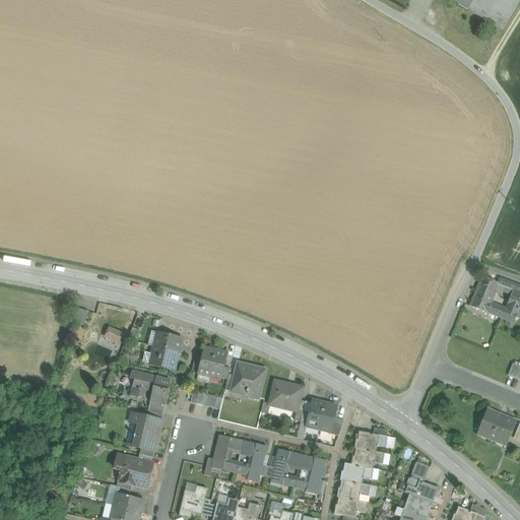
[(519,0),(450,0),(503,31),(519,1),(519,0)]
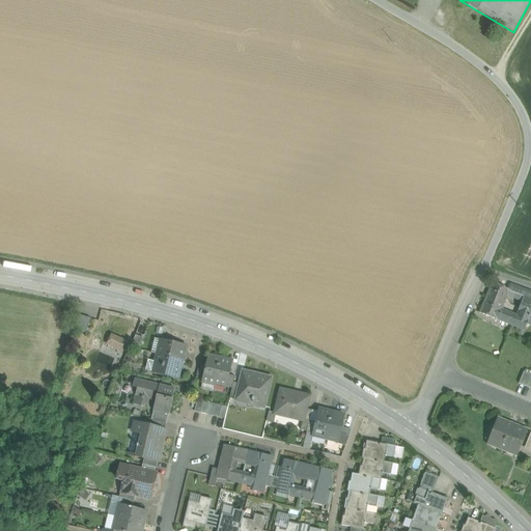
[(93,283),(94,276),(74,273),(73,280),(93,283)]
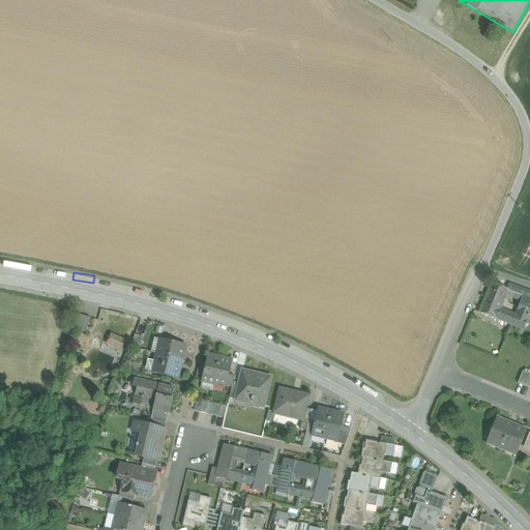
[(507,289),(491,282),(478,313),(508,324),(512,314),(501,308),(509,289),(507,289)]
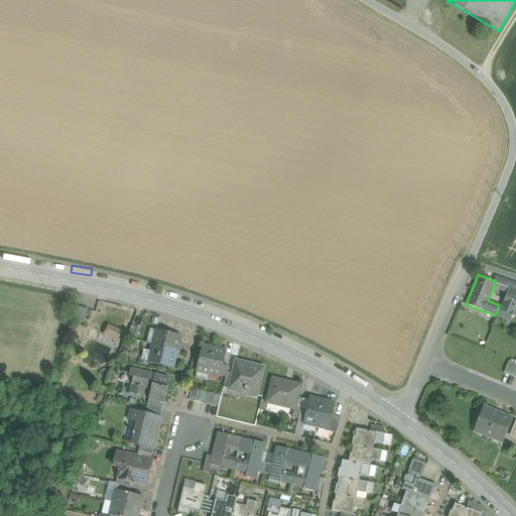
[(515,294),(515,283),(496,277),(494,281),(496,281),(488,300),(499,305),(502,306),(503,302),(515,307),(512,314),(515,315),(515,295),(515,294)]
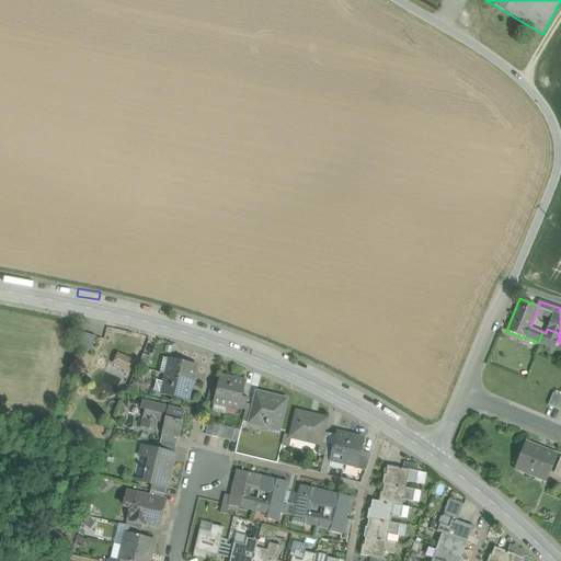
[(560,334),(547,329),(546,333),(542,332),(538,343),(554,350),(557,342),(560,334)]
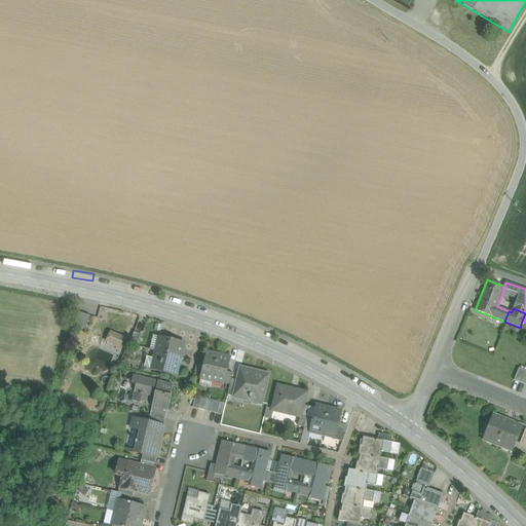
[(90,315),(78,312),(74,327),(86,331),(90,315)]
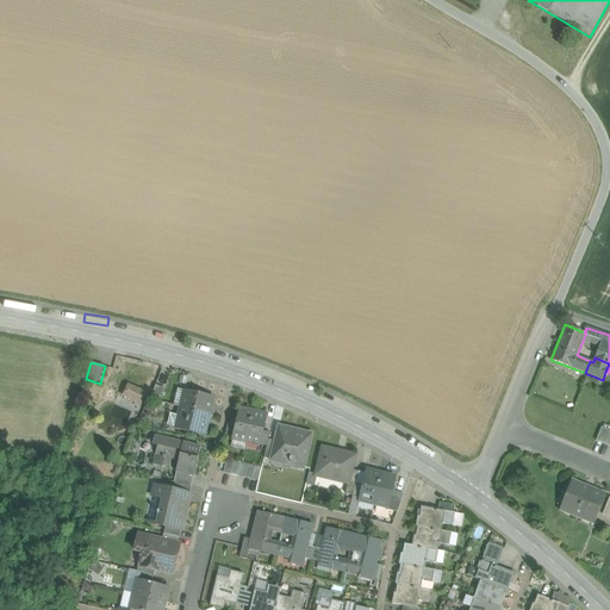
[(145,393),(129,386),(124,396),(141,404),(145,393)]
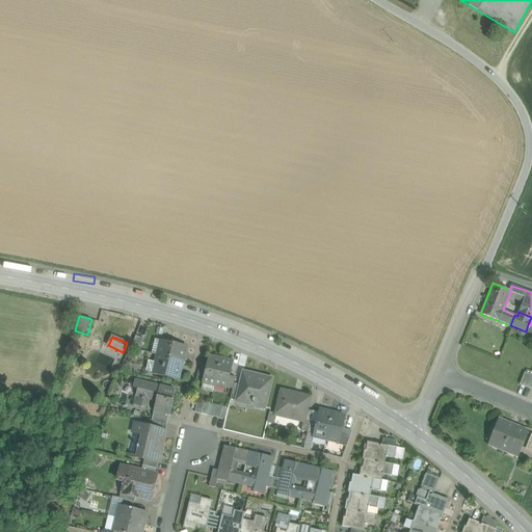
[(142,339),(136,337),(131,349),(138,350),(142,339)]
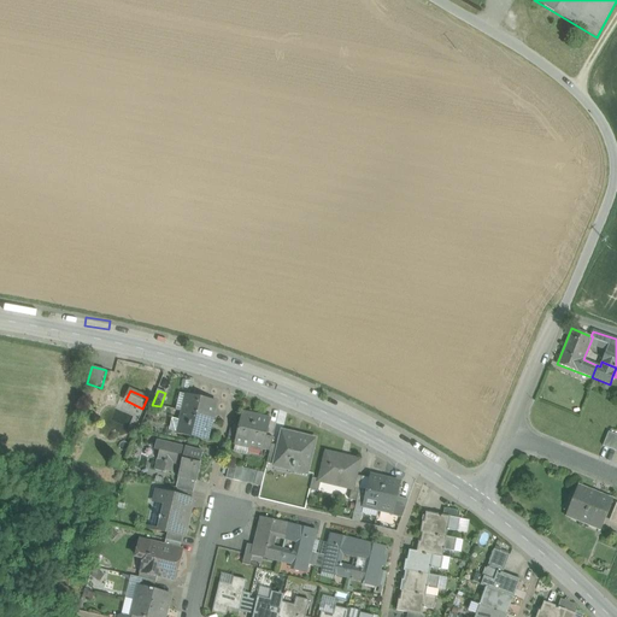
[(117,403),(117,393),(107,393),(106,403),(117,403)]
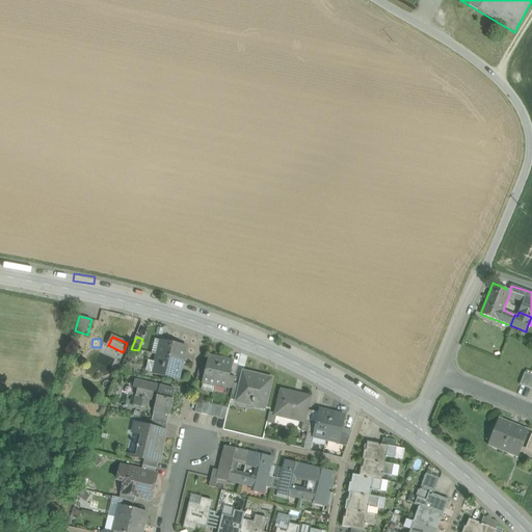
[(186,346),(155,339),(151,353),(158,355),(183,361),(186,346)]
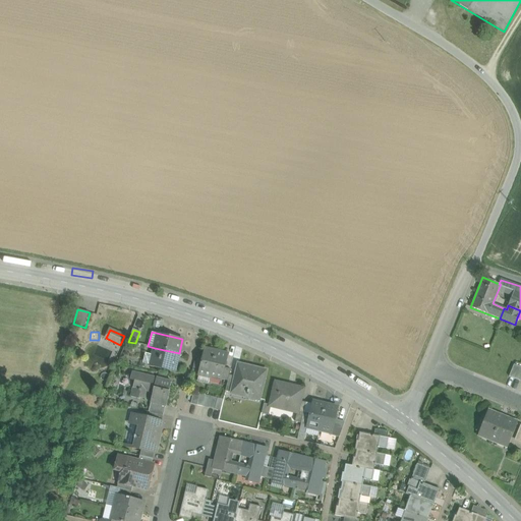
[(179,353),(155,348),(153,353),(151,362),(150,366),(175,372),(179,353)]
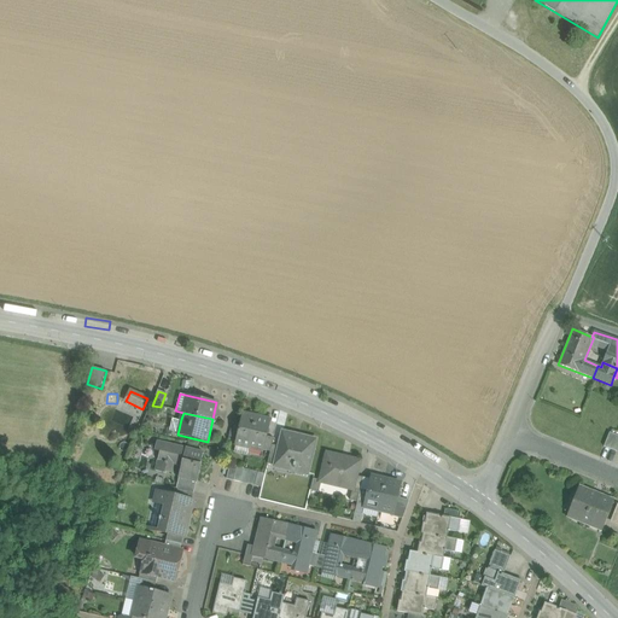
[(256,418),(243,414),(235,443),(250,447),(256,418)]
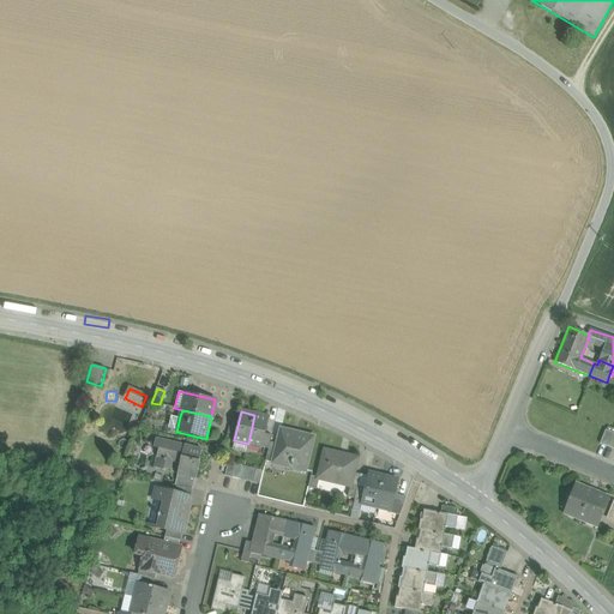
[(170,426),(178,427),(180,416),(173,414),(170,426)]
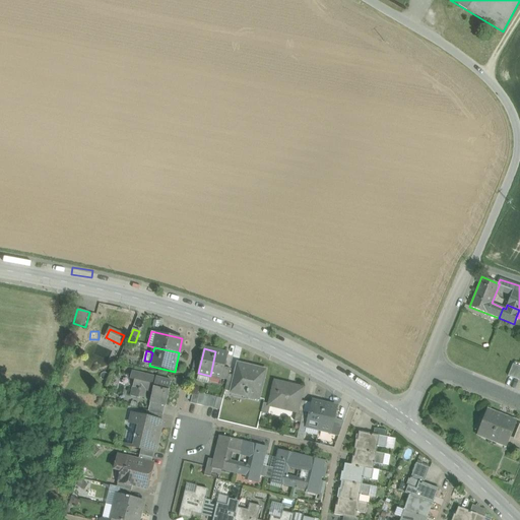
[(228,353),(215,351),(210,376),(221,379),(224,367),(228,353)]
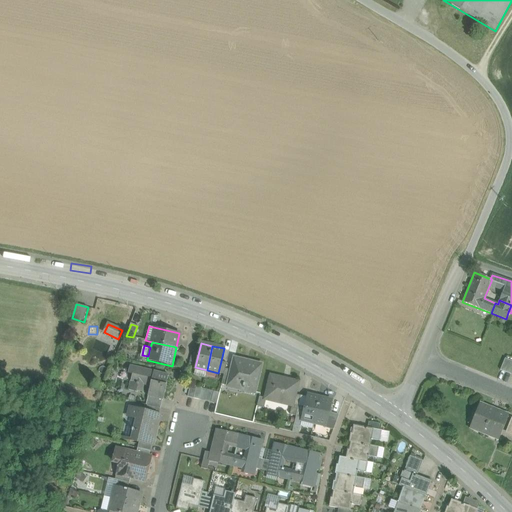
[(91,372),(100,372),(100,366),(106,366),(107,352),(92,351),(91,372)]
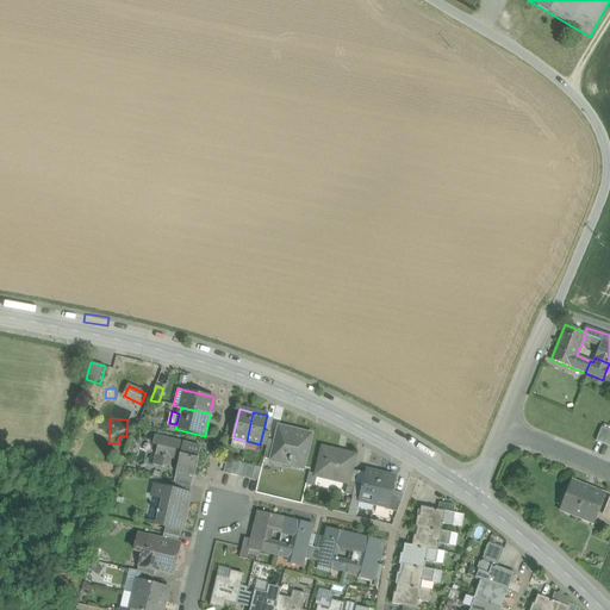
[(311,434),(279,427),(275,441),(272,459),(273,459),(274,455),(288,459),(287,462),(304,466),(311,434)]
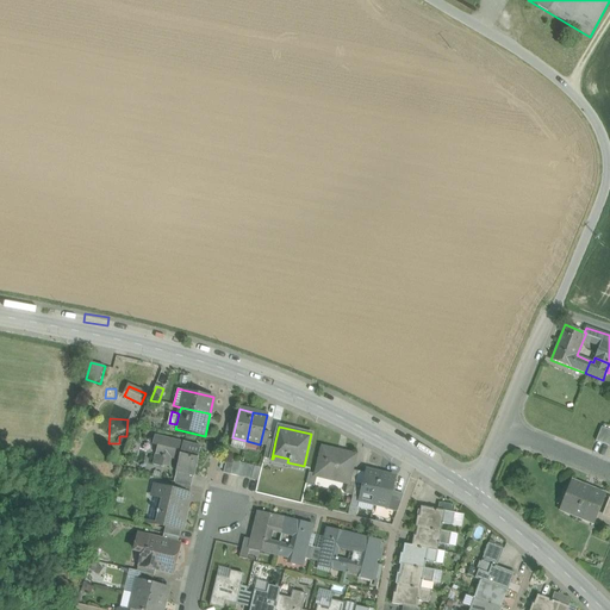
[(609,430),(602,427),(596,441),(603,443),(609,430)]
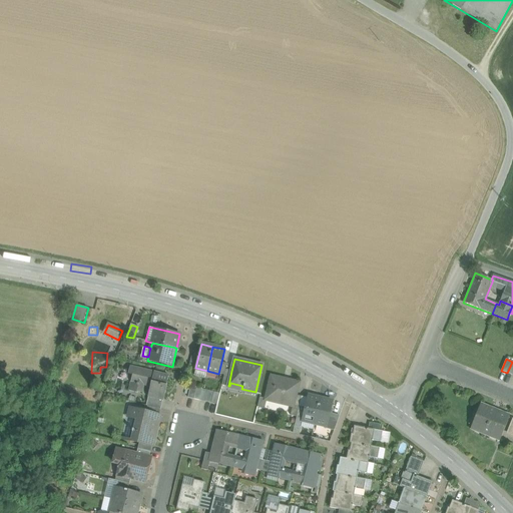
[(227,363),(221,362),(218,374),(224,375),(225,369),(227,363)]
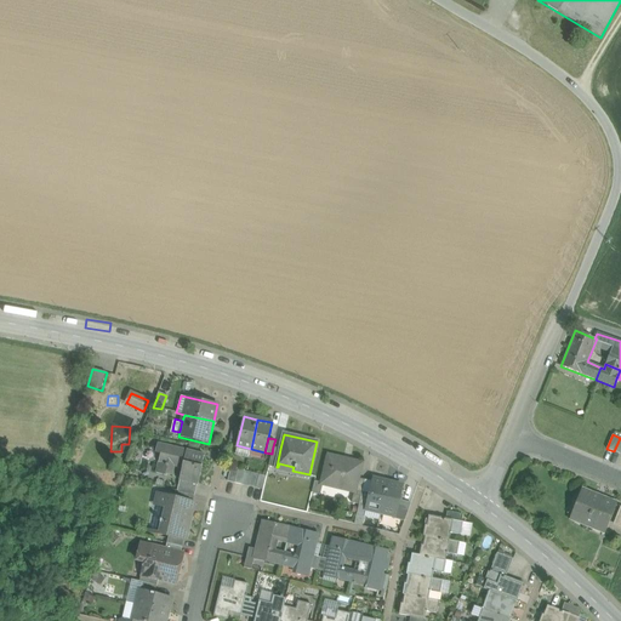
[(205,455),(163,444),(163,445),(157,473),(166,476),(169,467),(169,465),(182,468),(180,479),(180,480),(198,484),(203,467),(205,455)]
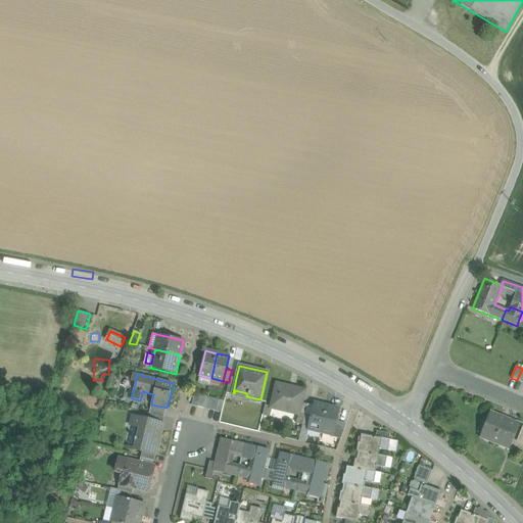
[(211,378),(199,375),(197,382),(209,385),(211,378)]
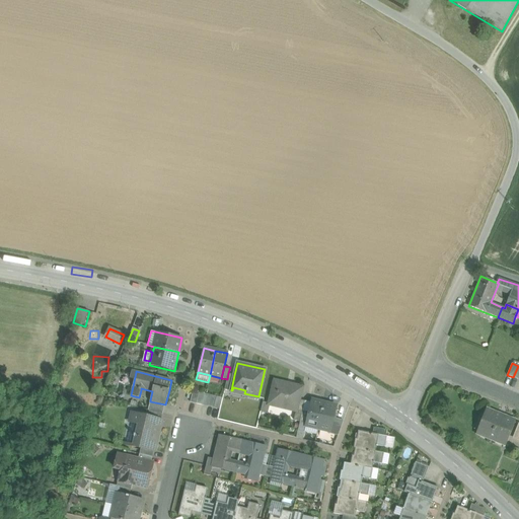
[(234,375),(228,373),(227,379),(225,388),(231,390),(234,375)]
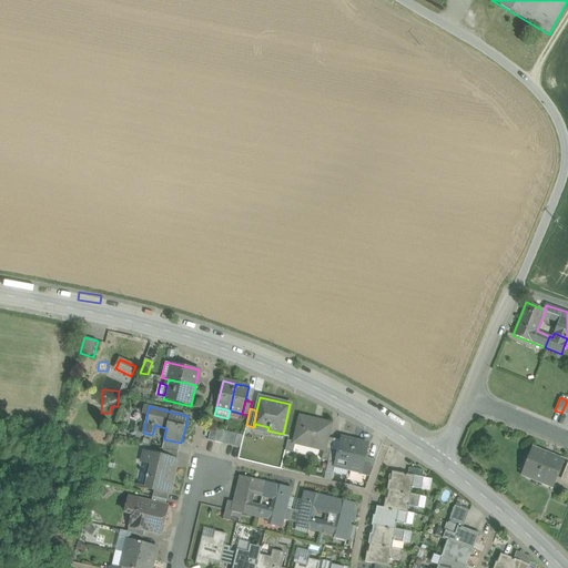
[(331,425),(301,417),(294,443),(324,449),(324,450),(327,437),(331,425)]
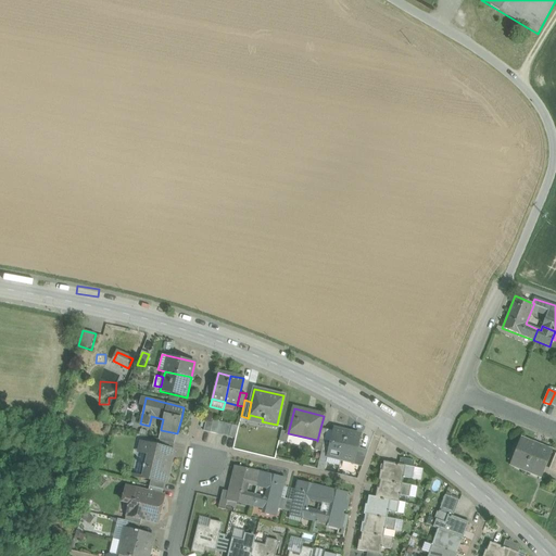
[(213,420),(206,418),(204,431),(211,432),(213,420)]
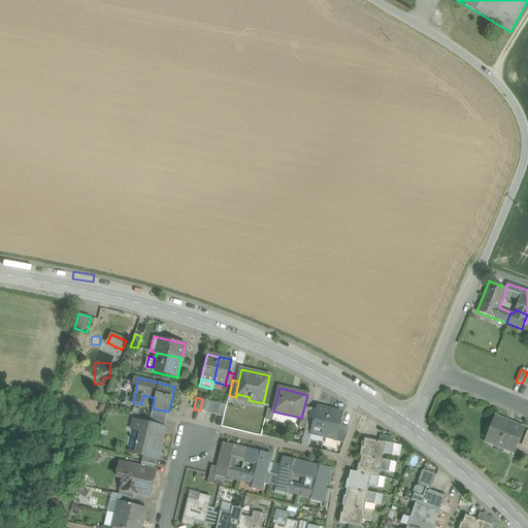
[(208,400),(202,399),(200,410),(205,413),(208,400)]
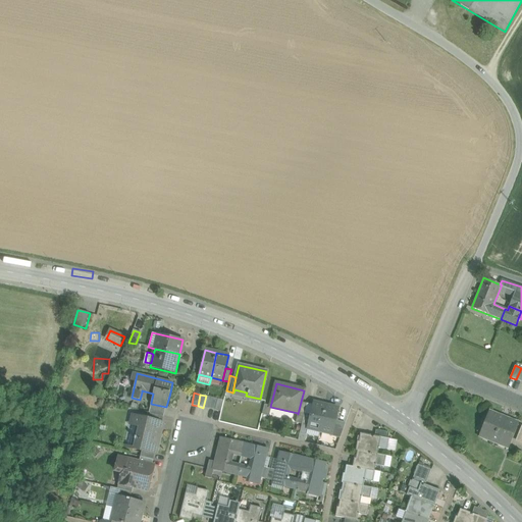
[(212,398),(206,396),(203,408),(209,409),(212,398)]
